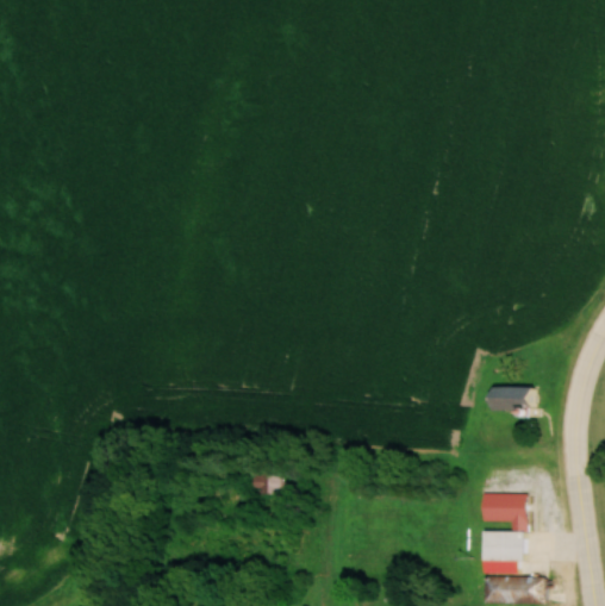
[(532,419),(532,388),(494,388),(494,411),(522,411),(522,419),(532,419)]
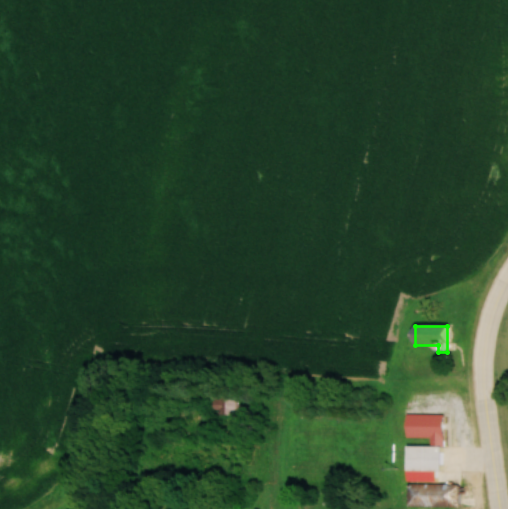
[(207,417),(231,417),(231,398),(207,398),(207,417)]
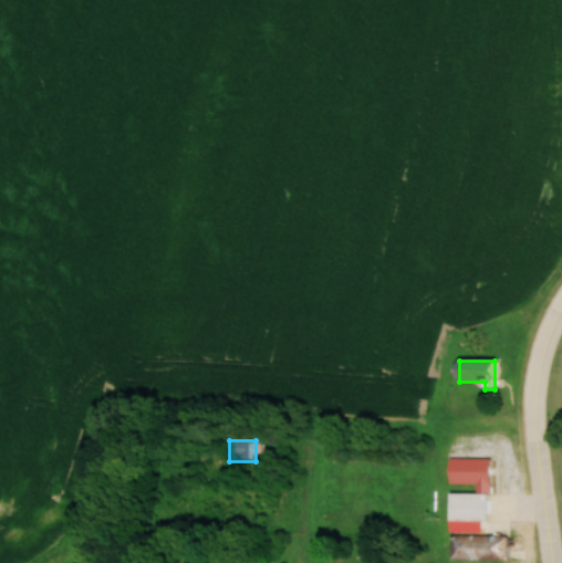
[(487,493),(487,460),(447,460),(447,486),(472,486),(472,493),(487,493)]
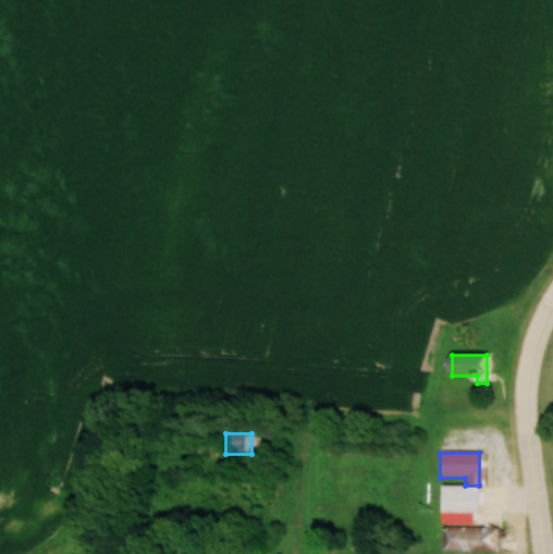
[(478,514),(478,487),(441,487),(441,525),(471,525),(471,514),(478,514)]
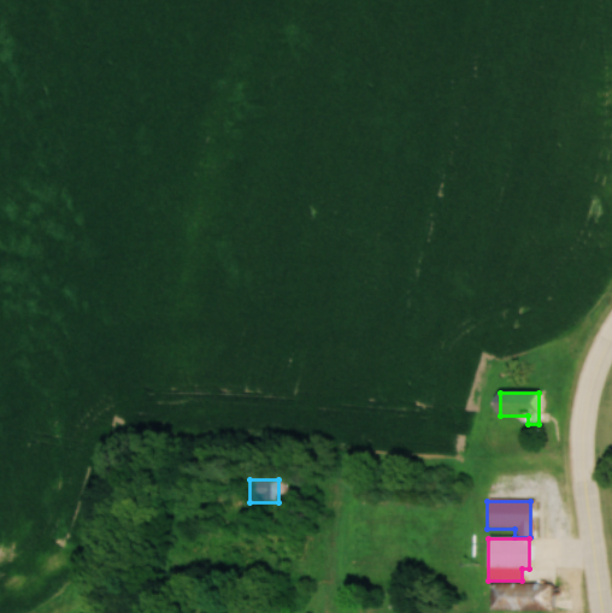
[(548,612),(487,612),(487,584),(548,584),(548,612)]
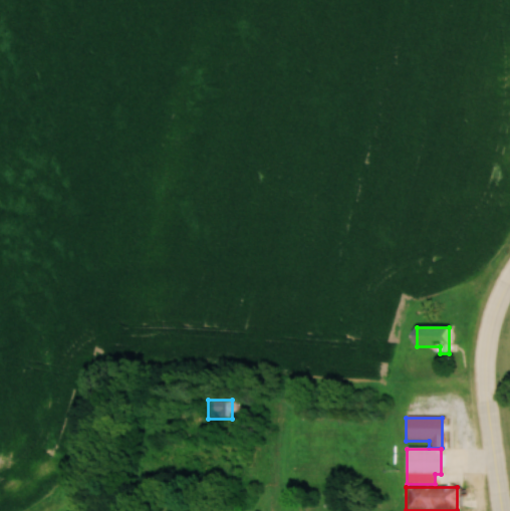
All buildings are outlined.
